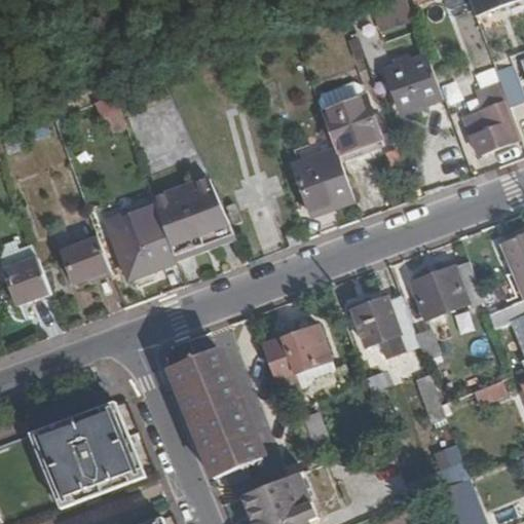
[(410,16),(404,0),(368,0),(378,29),(410,16)]
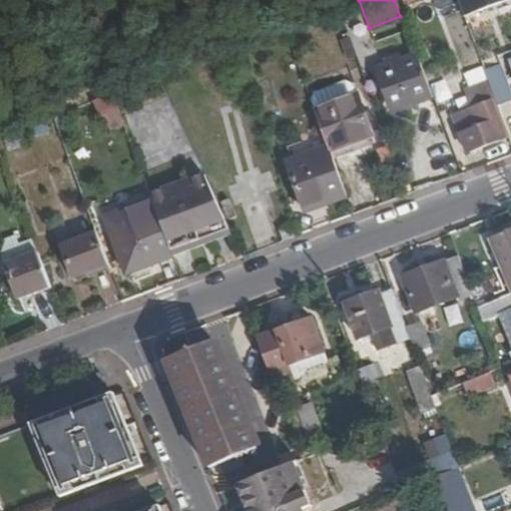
[(455,0),(461,16),(502,0),(455,0)]
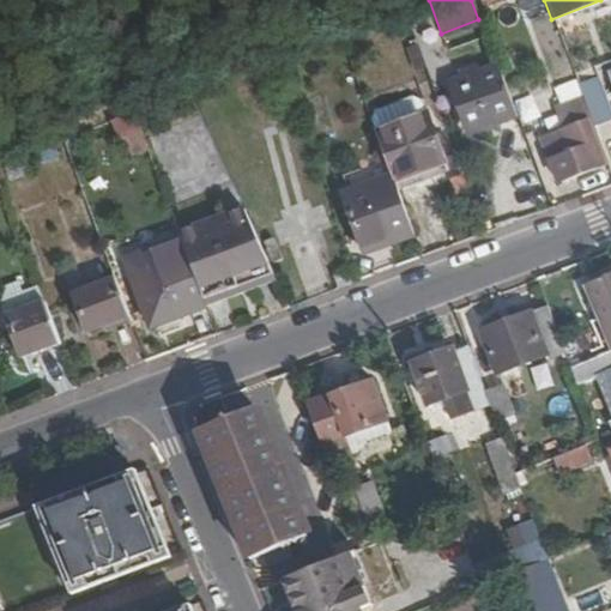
[(374,74),(370,65),(357,70),(361,79),(374,74)]
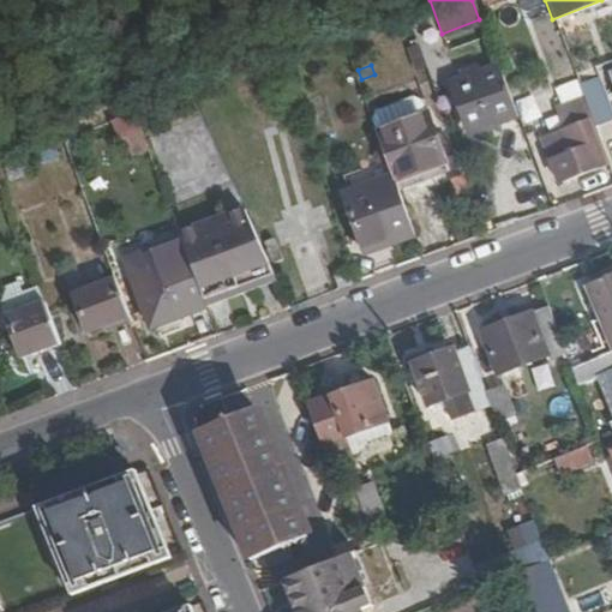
[(467,132),(514,114),(496,65),(449,82),(467,132)]
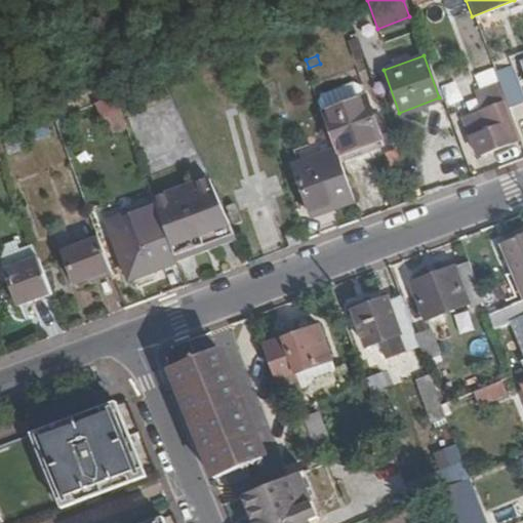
[(522,91),(515,63),(499,68),(511,105),(522,101),(522,91)]
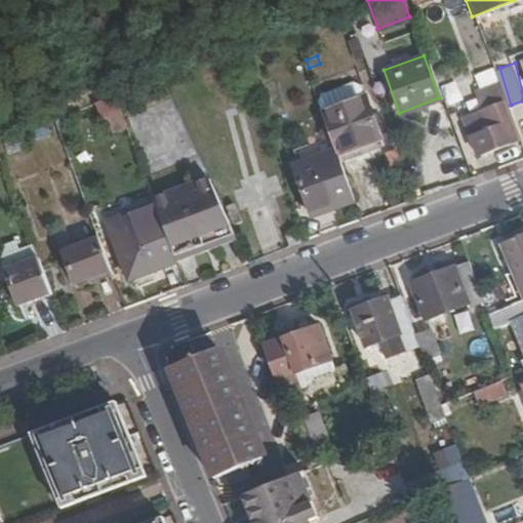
[(482,115),(466,121),(470,133),(467,134),(474,154),(513,139),(490,80),(472,88),(482,115)]
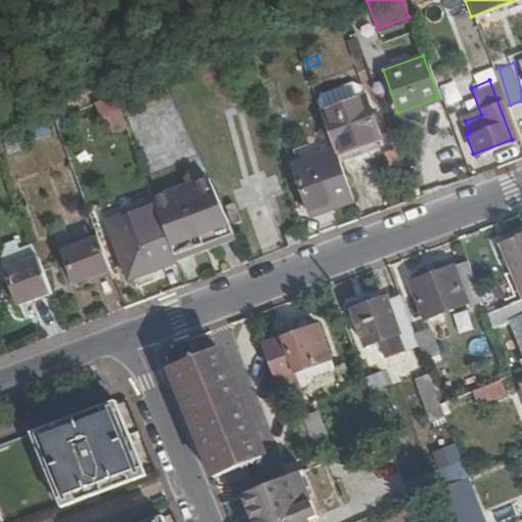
[(117,94),(98,101),(110,132),(129,125),(117,94)]
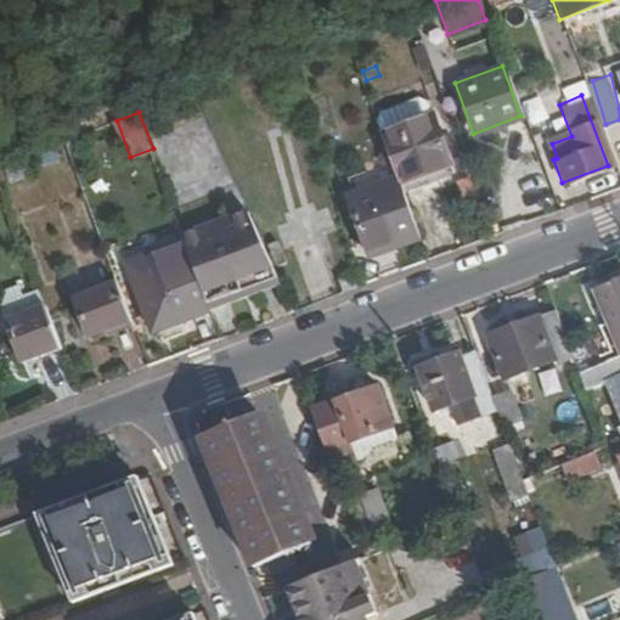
[(430,117),(379,135),(395,179),(400,192),(452,173),(430,117)]
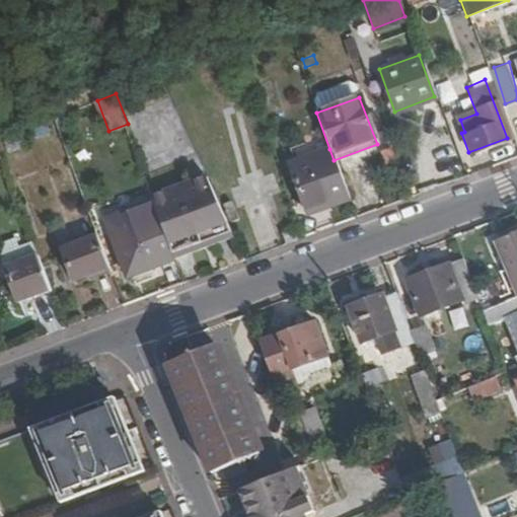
[(334,160),(329,149),(288,165),(306,214),(348,198),(334,160)]
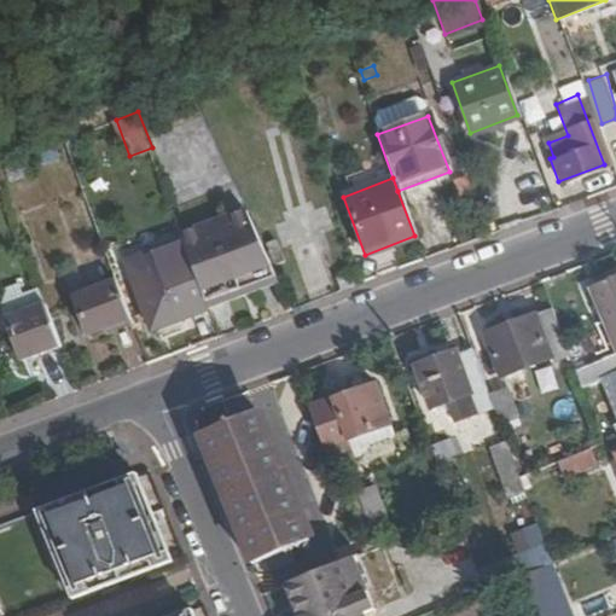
[(233,210),(176,231),(184,251),(202,300),(267,277),(233,210)]
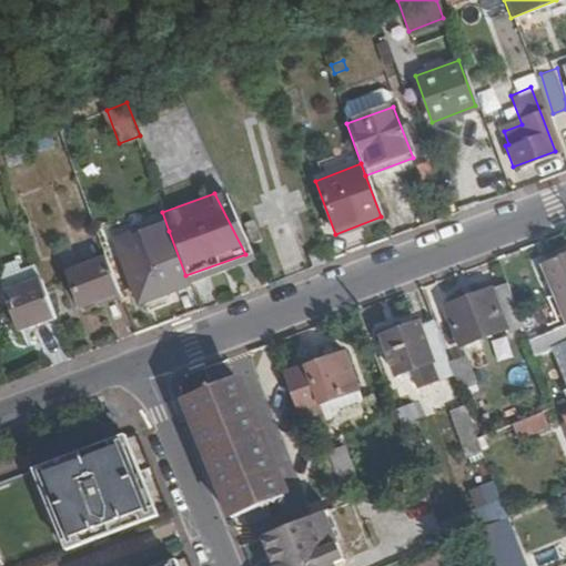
[(256,236),(248,218),(240,222),(249,241),(256,236)]
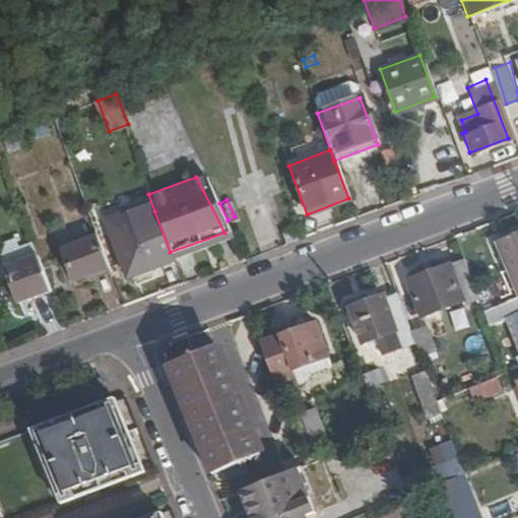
[(132,273),(173,258),(170,252),(154,211),(108,230),(121,264),(128,261),(132,273)]
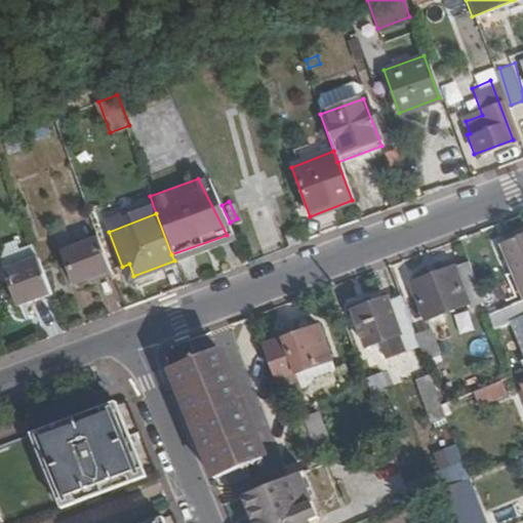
[(288,245),(303,240),(298,230),(285,235),(288,245)]
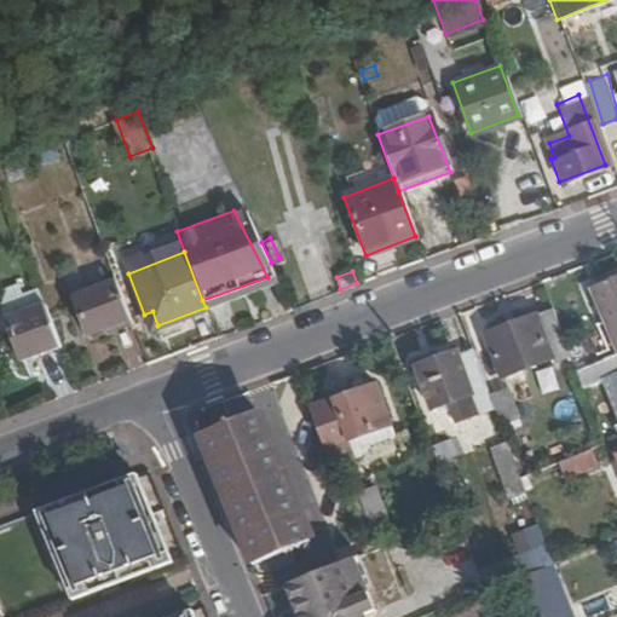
[(616,350),(616,277),(592,288),(616,350)]
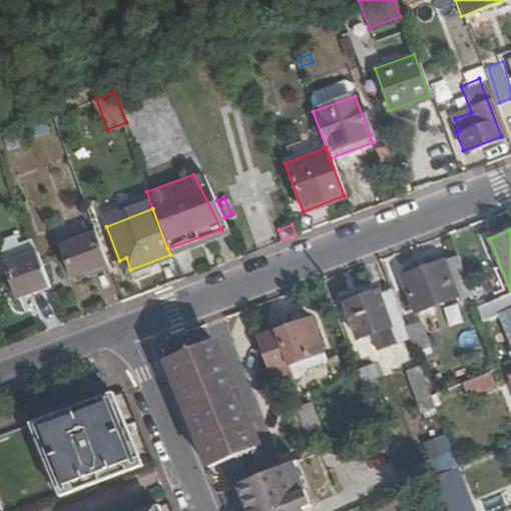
[(71,277),(105,264),(94,232),(59,245),(71,277)]
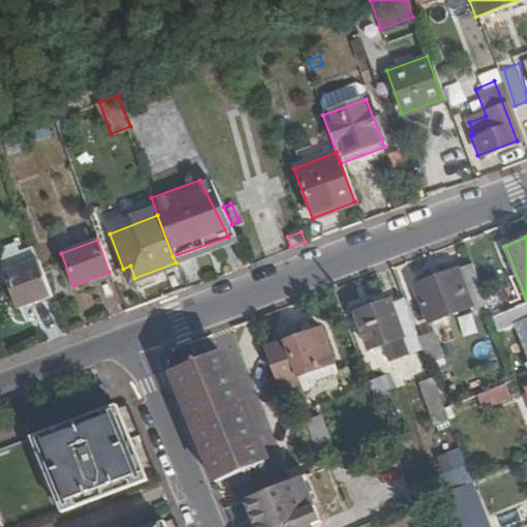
[(16,305),(47,293),(35,260),(3,272),(16,305)]
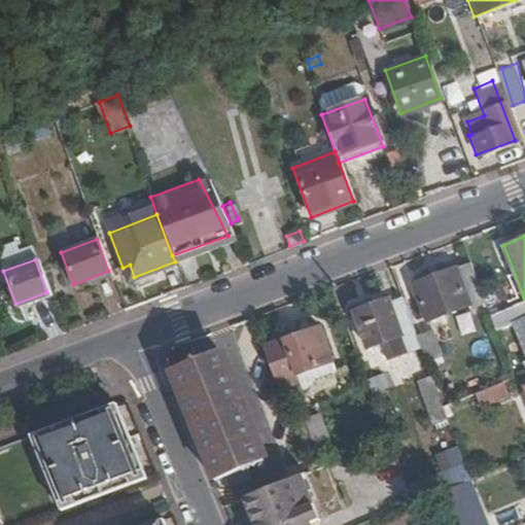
[(468,308),(484,302),(469,263),(412,284),(426,320),(467,305),(468,308)]
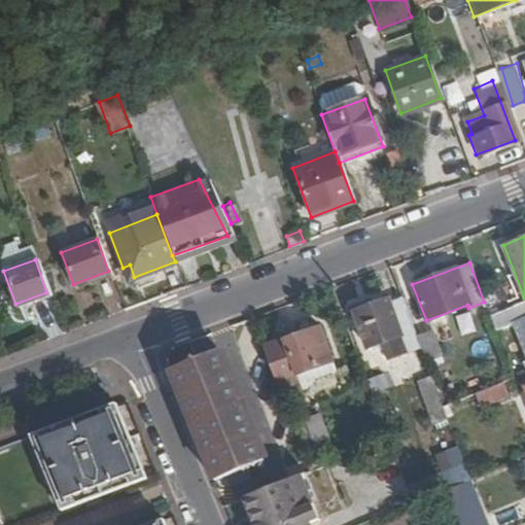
[(127,280),(134,277),(130,265),(123,268),(127,280)]
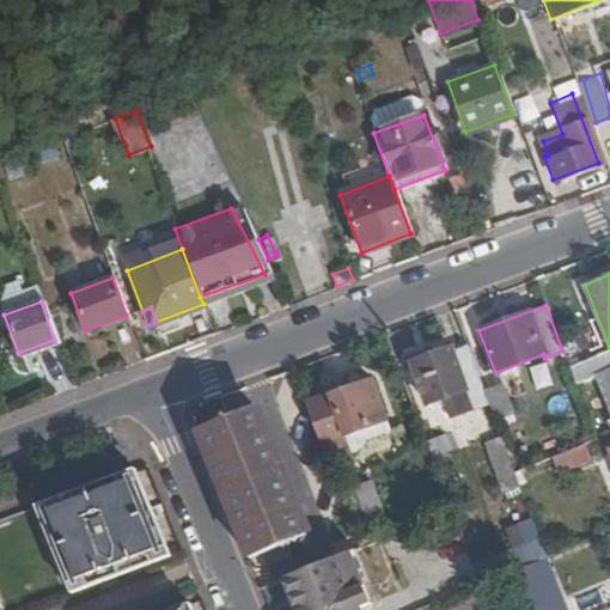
[(469,359),(463,343),(452,347),(458,364),(469,359)]
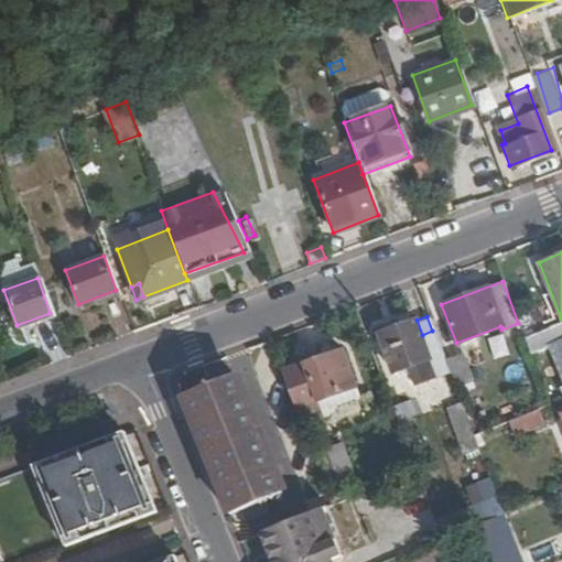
[(422,335),(417,320),(378,334),(393,373),(407,368),(441,355),(432,331),(422,335)]
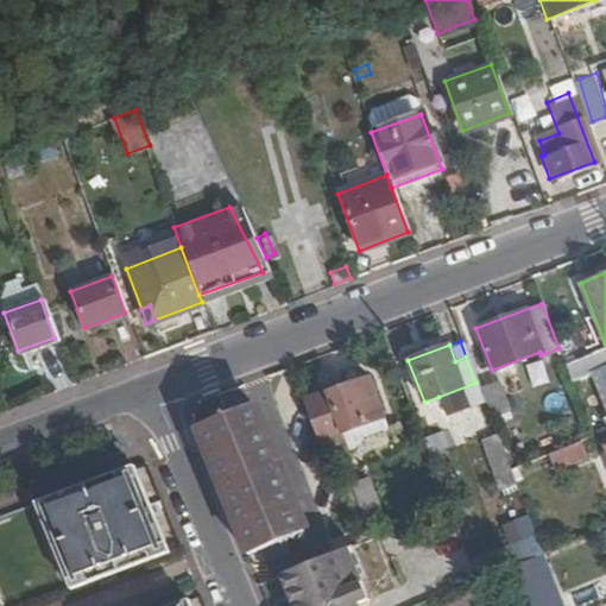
[(605,348),(581,359),(587,373),(592,371),(605,403),(605,348)]
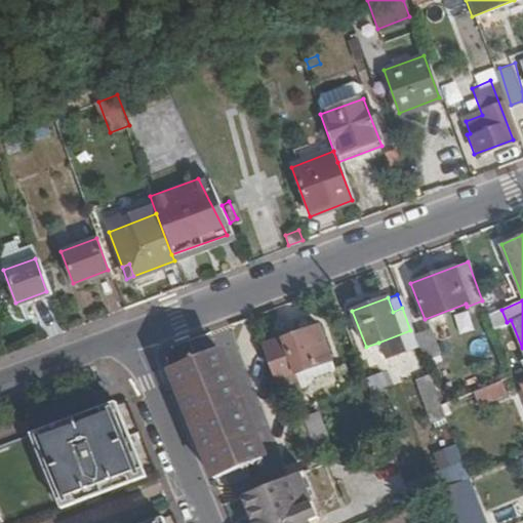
[(318,325),(260,347),(275,380),(330,360),(318,325)]
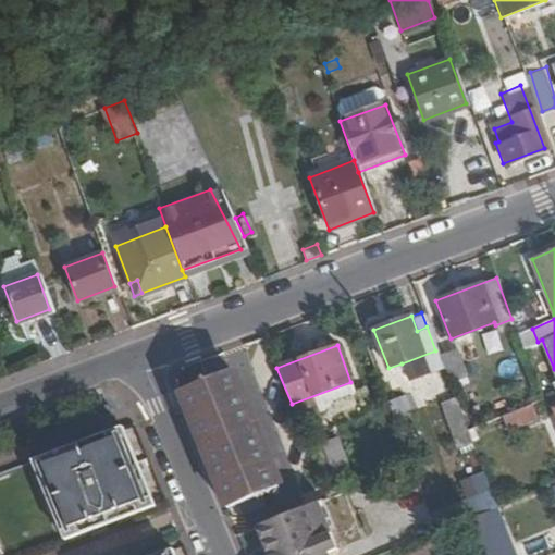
[(441,362),(447,380),(465,373),(455,348),(438,355),(441,362)]
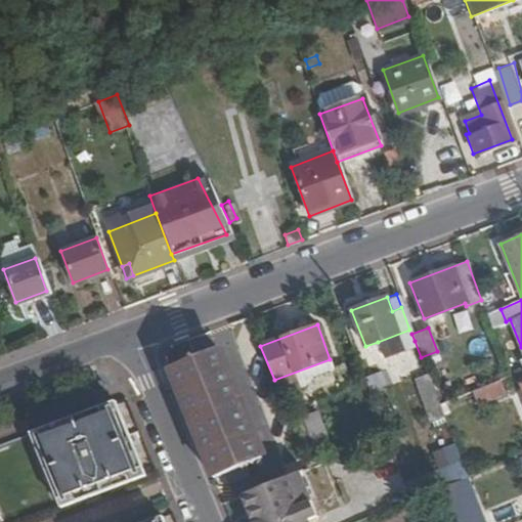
[(415,341),(411,334),(409,330),(378,342),(382,353),(415,341)]
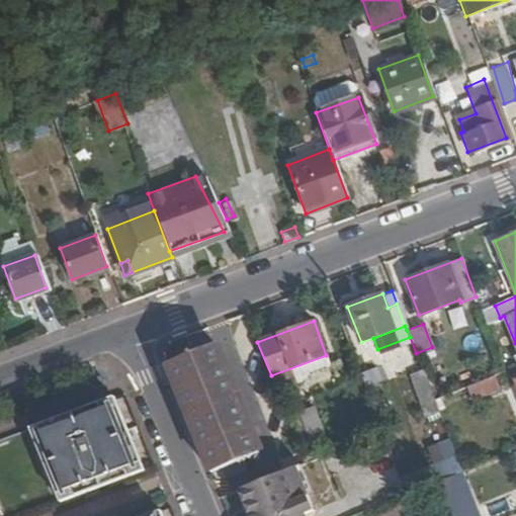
[(373,338),(361,342),(365,354),(377,349),(373,338)]
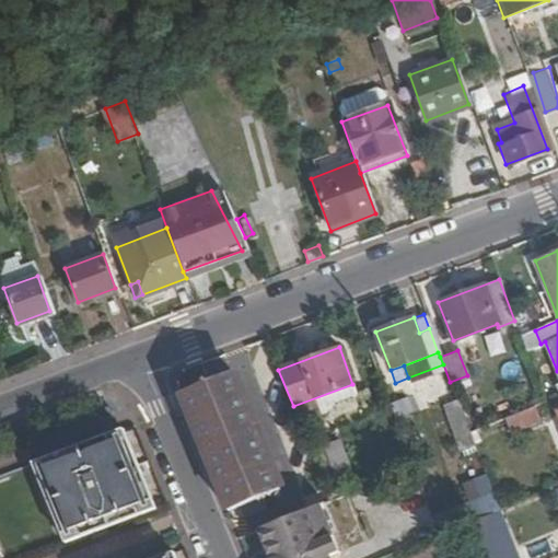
[(197,420),(233,507),(280,486),(245,400),(197,420)]
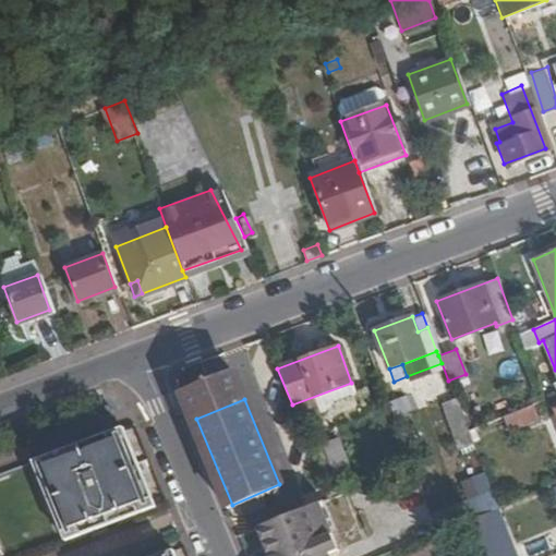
[(535,420),(531,406),(504,417),(509,431),(535,420)]
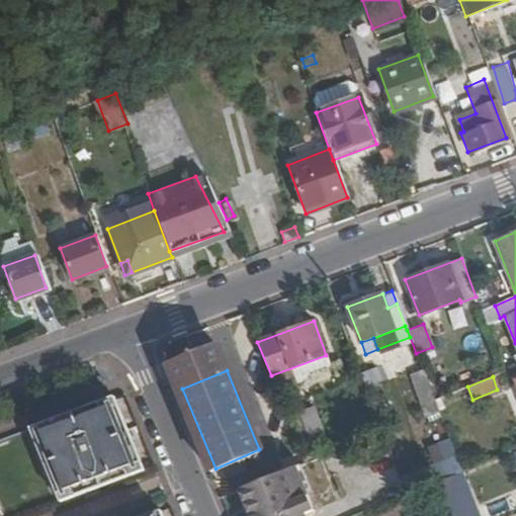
[(36,422),(64,497),(143,465),(112,392),(36,422)]
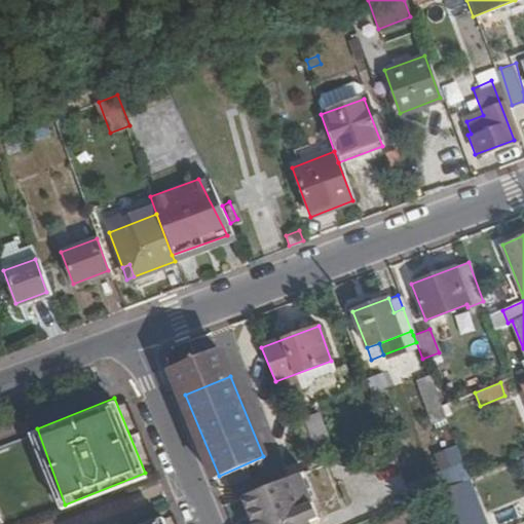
[(60,507),(65,504),(37,428),(29,432),(60,507)]
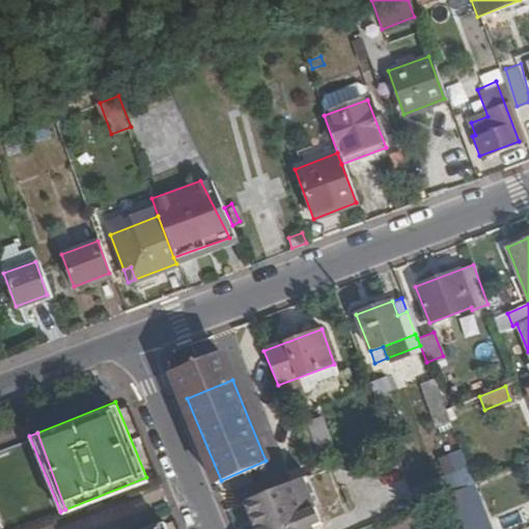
[(245,502),(255,528),(309,528),(315,527),(314,526),(319,524),(313,507),(315,506),(304,478),(245,502)]
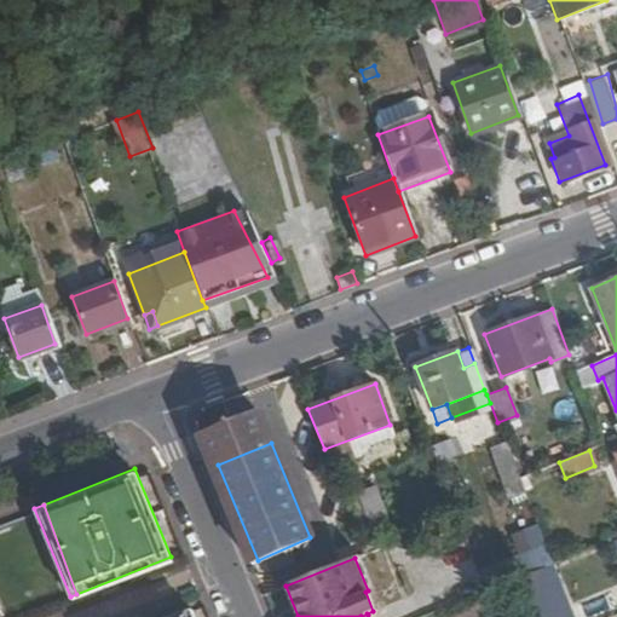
[(517,577),(532,616),(571,616),(551,563),(517,577)]
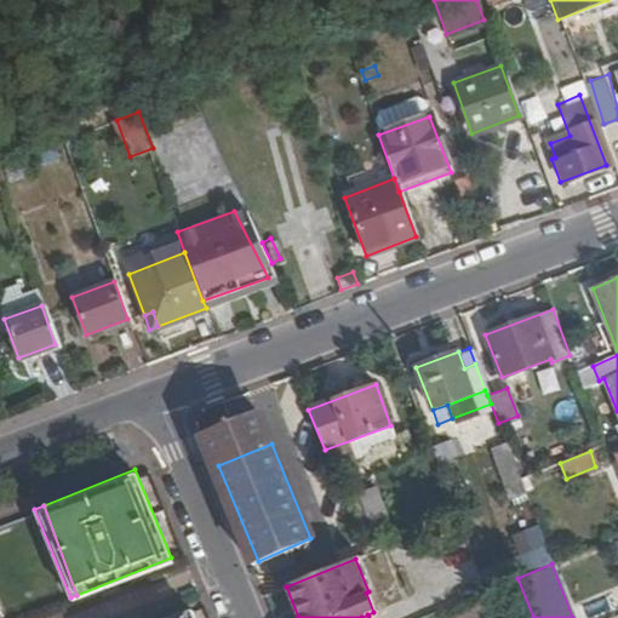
[(158,617),(172,617),(192,611),(190,606),(158,617)]
